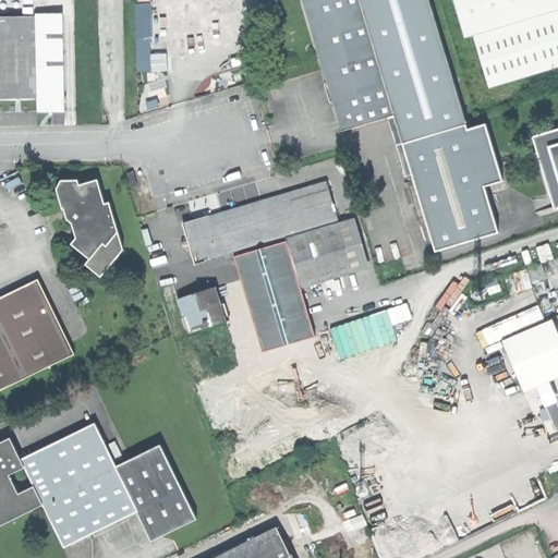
[(339,131),(392,116),(359,0),(301,0),(325,80),(339,131)]
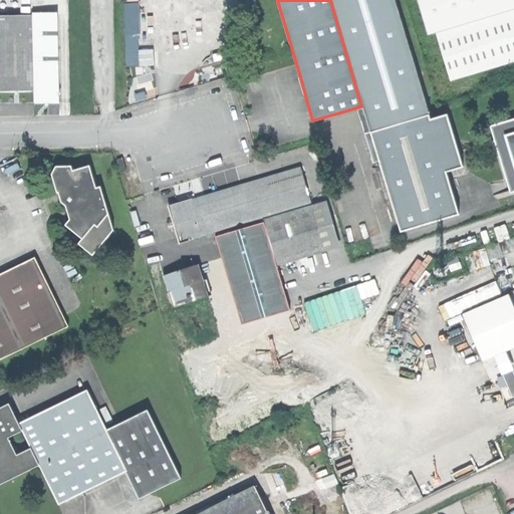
[(330,0),(361,106),(368,133),(428,116),(394,0),(330,0)]
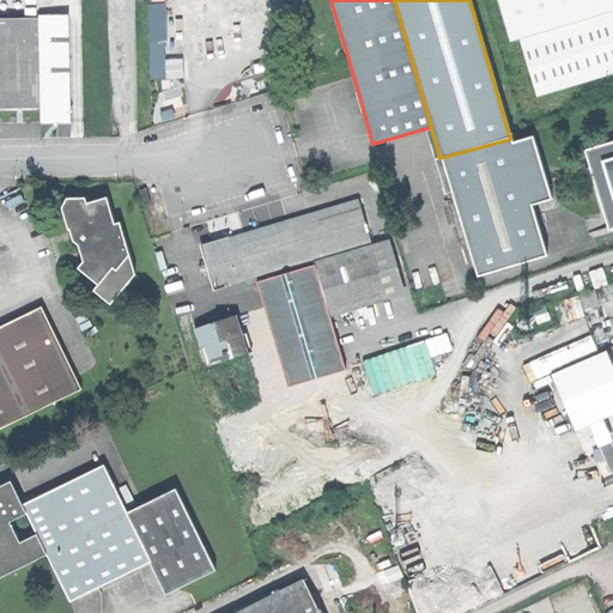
[(496,0),(503,20),(511,18),(569,0),(496,0)]
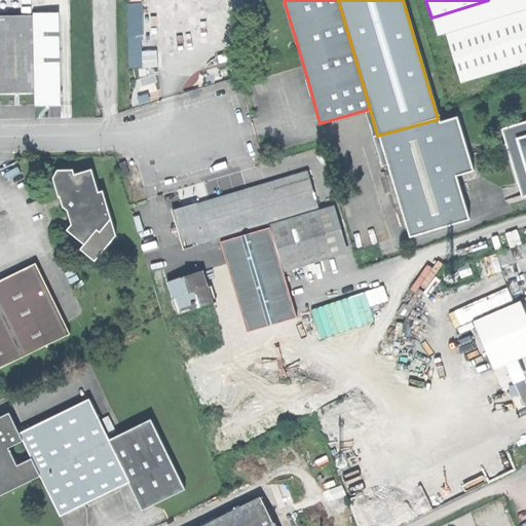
[(525,0),(488,0),(439,15),(460,82),(525,61),(525,0)]
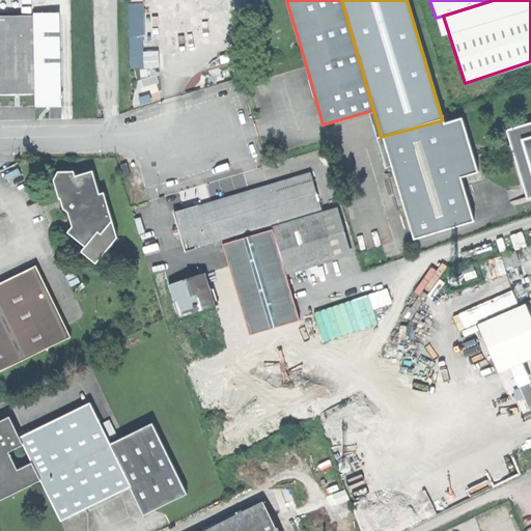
[(130,2),(133,67),(161,66),(160,39),(147,40),(145,1),(130,2)]
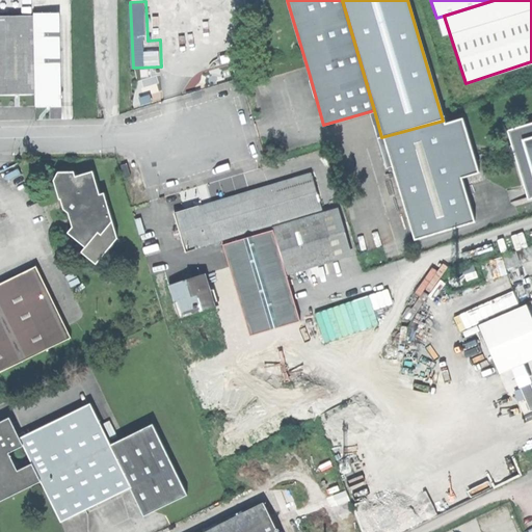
[(60,15),(33,16),(34,95),(34,106),(62,106),(60,15)]
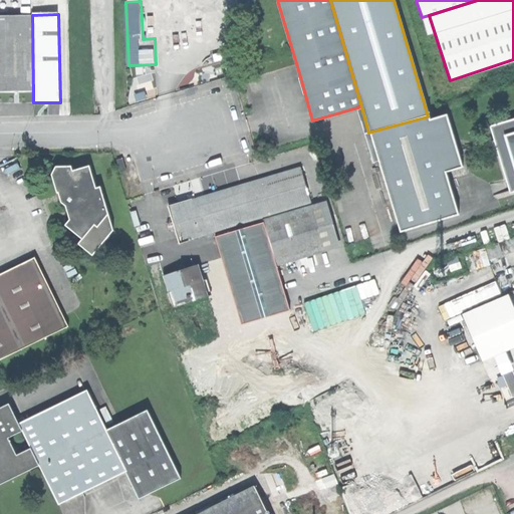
[(32,15),(0,15),(0,91),(4,91),(33,91),(32,15)]
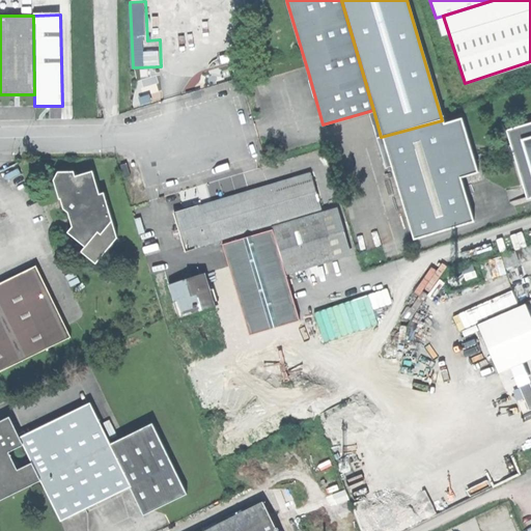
[(442,120),(381,137),(410,240),(470,222),(457,178),(475,173),(460,119),(443,124),(442,120)]
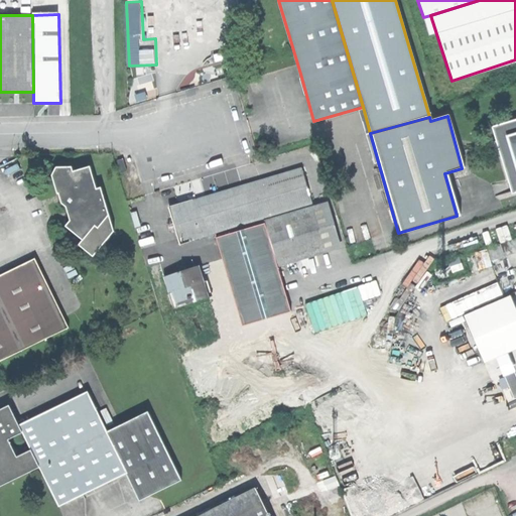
[(515,116),(492,124),(511,190),(515,188),(515,116)]
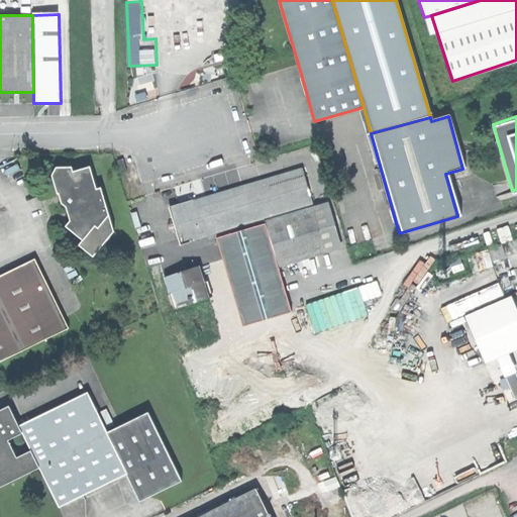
[(90,167),(74,173),(73,167),(58,168),(52,175),(61,205),(70,211),(73,218),(67,227),(84,240),(79,245),(96,253),(108,223),(102,188),(97,189),(90,167)]
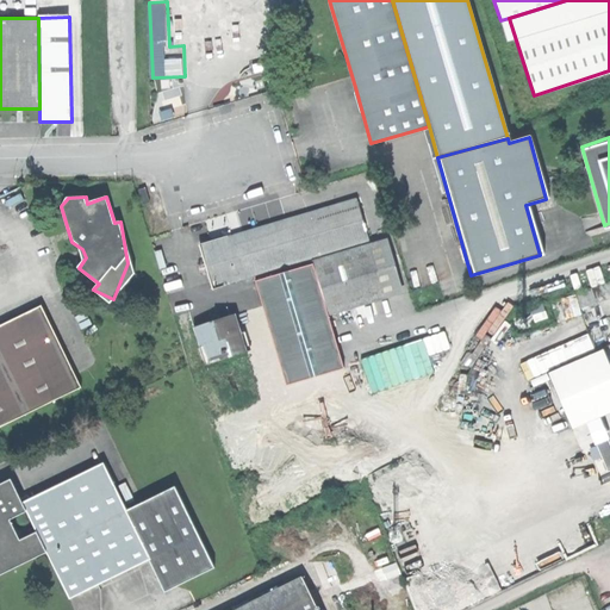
[(359,197),(328,206),(341,249),(372,240),(359,197)]
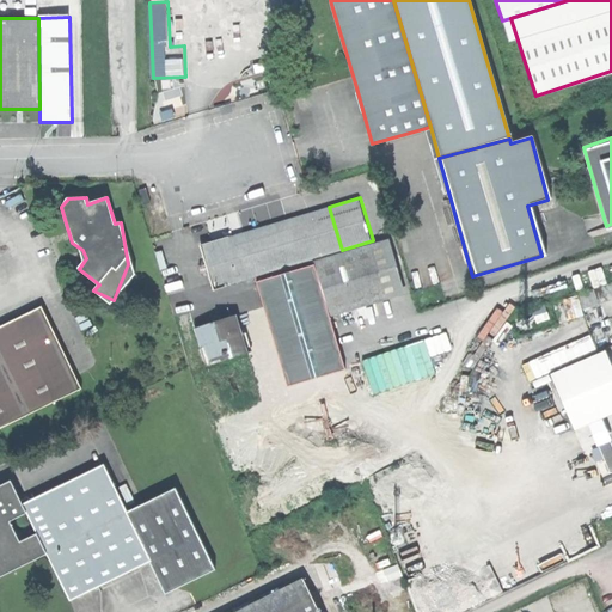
[(214,288),(256,276),(316,258),(342,250),(329,207),(251,231),(201,246),(214,288)]
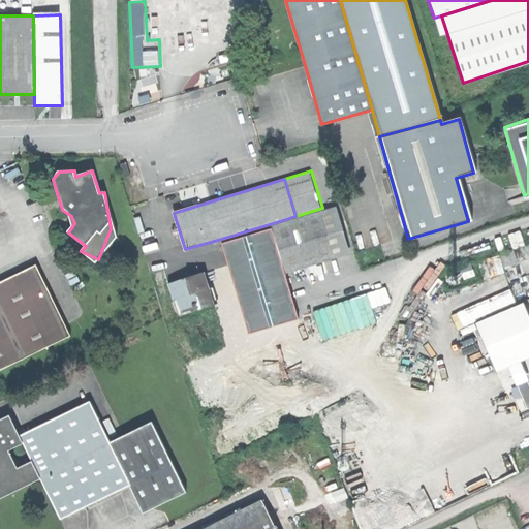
[(332,205),(322,208),(337,255),(345,252),(332,205)]
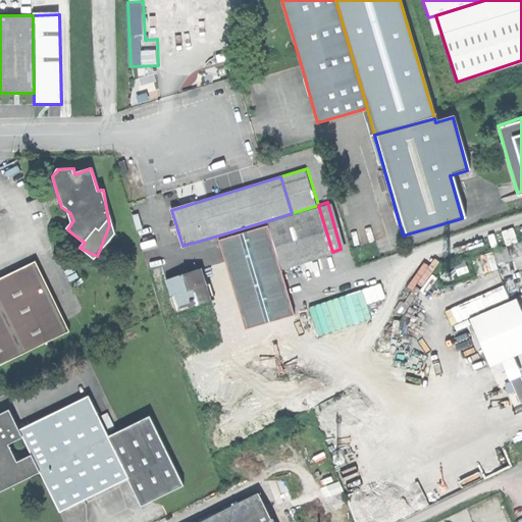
[(332,252),(318,205),(292,213),(269,220),(282,266),(332,252)]
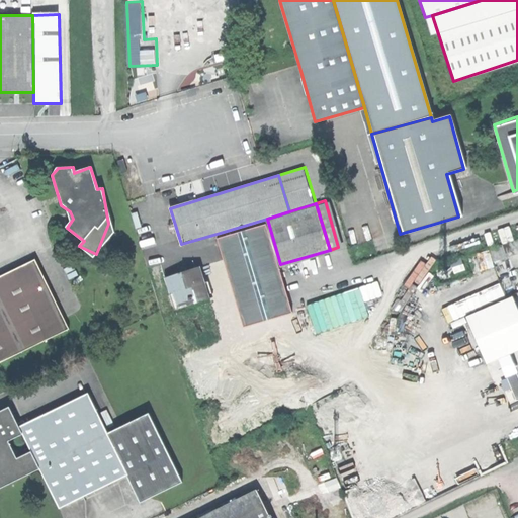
[(267,219),(217,234),(245,327),(294,312),(280,264),(267,219)]
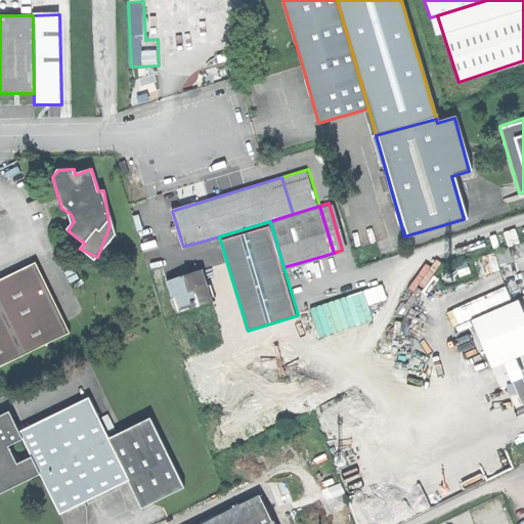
[(0,358),(68,326),(35,260),(0,276),(0,358)]
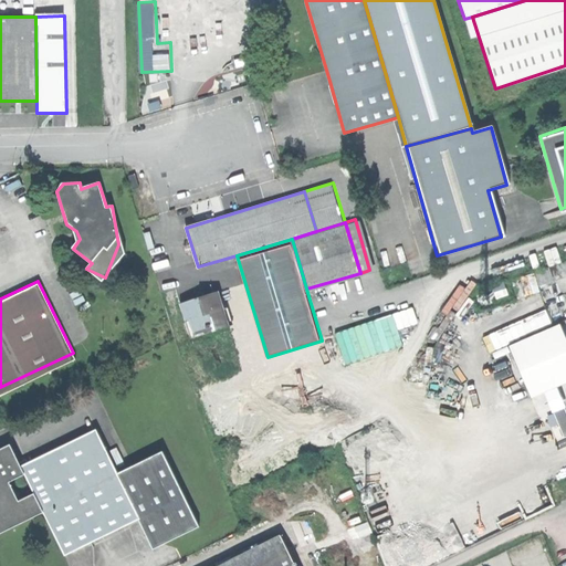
[(452,315),(473,290),(464,282),(443,308),(452,315)]
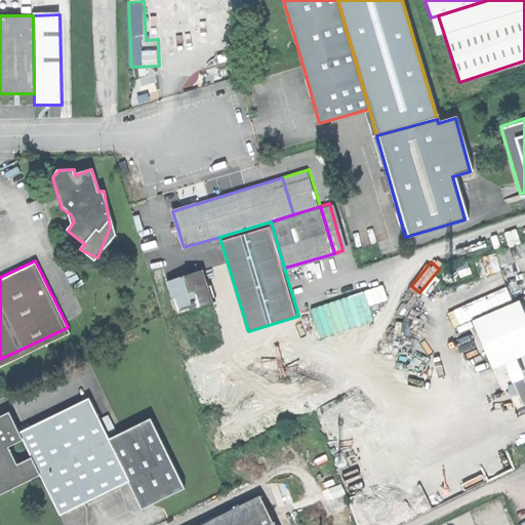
[(179,277),(166,281),(171,297),(175,296),(178,308),(196,303),(198,308),(212,304),(202,270),(179,277)]
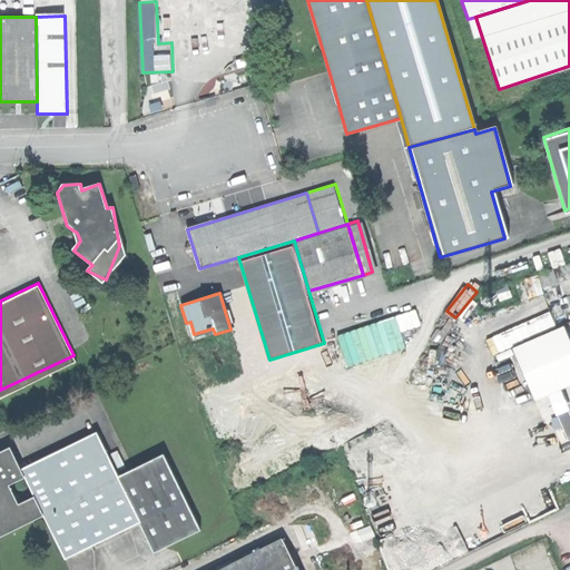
[(516,349),(538,399),(569,384),(569,337),(566,327),(516,349)]
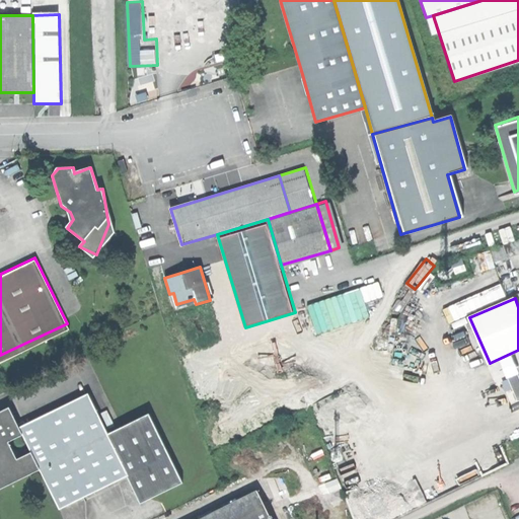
[(507,376),(517,399),(518,398),(518,375),(517,371),(507,376)]
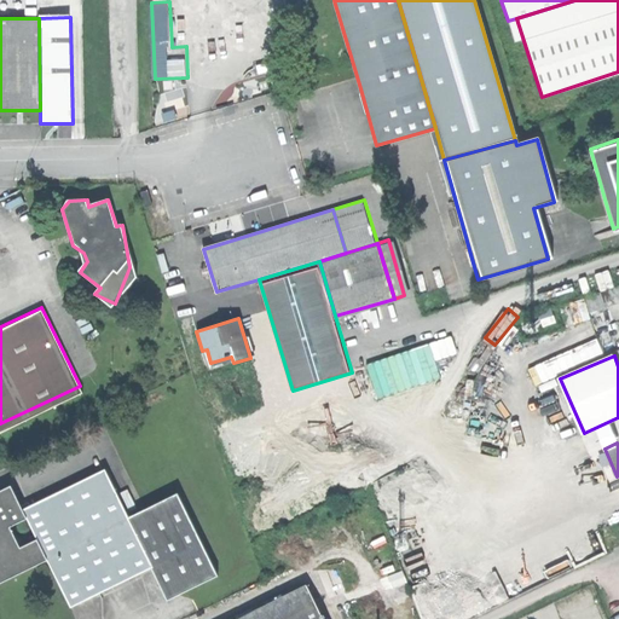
[(103,470),(22,510),(47,559),(70,607),(151,567),(127,519),(103,470)]
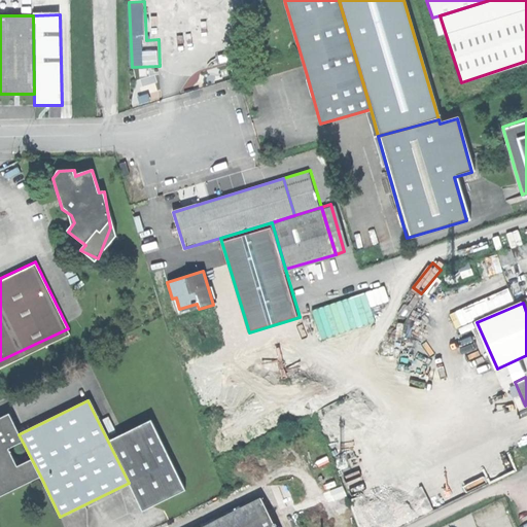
[(8,413),(0,416),(0,495),(40,476),(19,434),(8,413)]
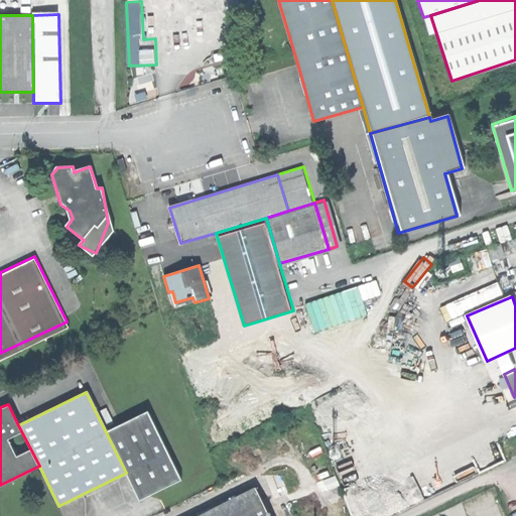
[(108,422),(114,420),(110,407),(103,409),(108,422)]
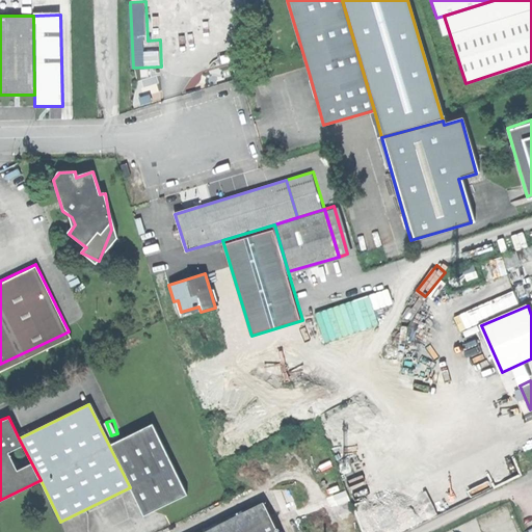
[(152,425),(109,446),(130,487),(144,515),(187,495),(152,425)]
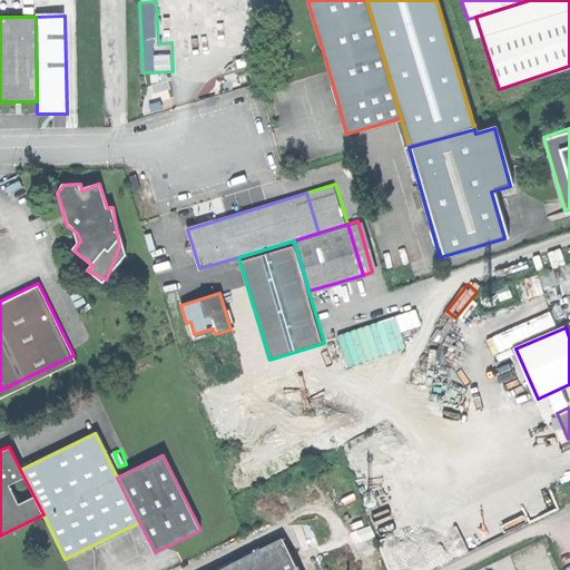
[(297,569),(283,539),(219,569),(218,569),(297,569)]
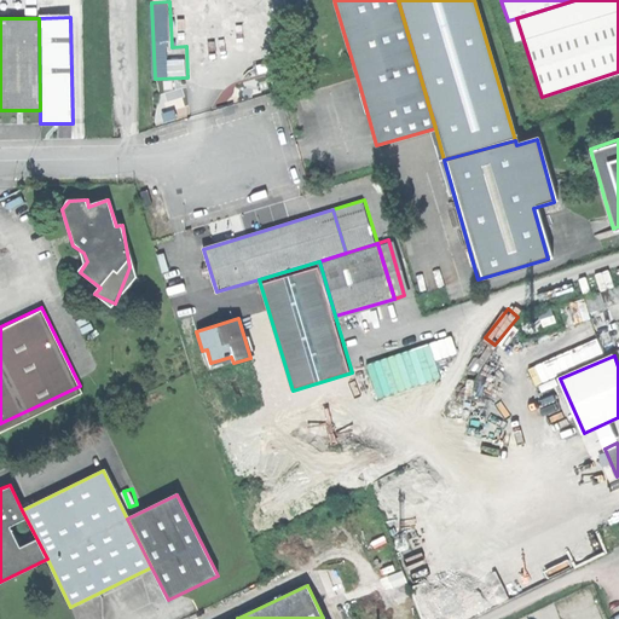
[(426,618),(468,618),(497,607),(490,590),(426,617),(426,618)]
